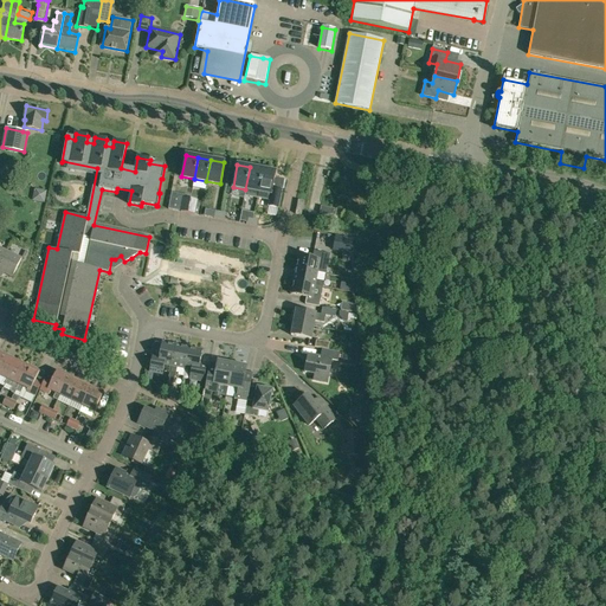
[(250,167),(245,189),(244,195),(257,198),(258,192),(263,169),(250,167)]
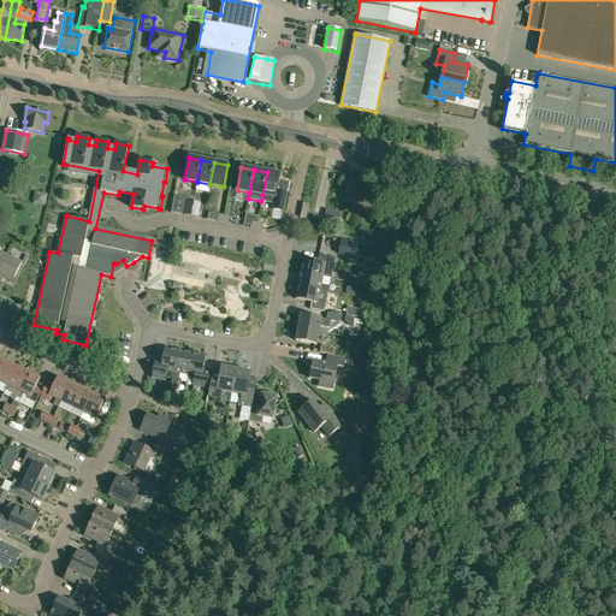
[(262,195),(261,201),(273,203),(272,209),(283,212),(288,193),(277,190),(280,175),(267,172),(262,195)]
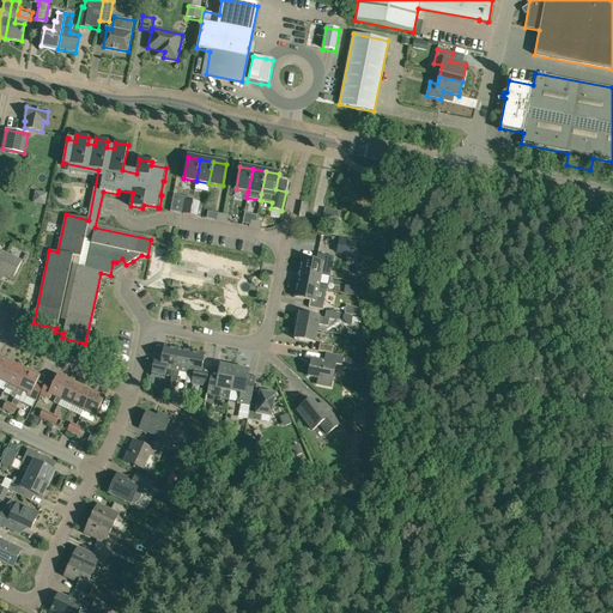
[(34,204),(43,206),(46,196),(36,194),(34,204)]
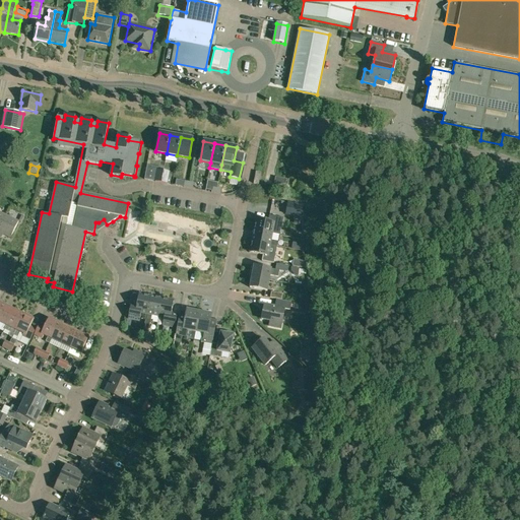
[(155,182),(160,183),(164,171),(157,170),(155,182)]
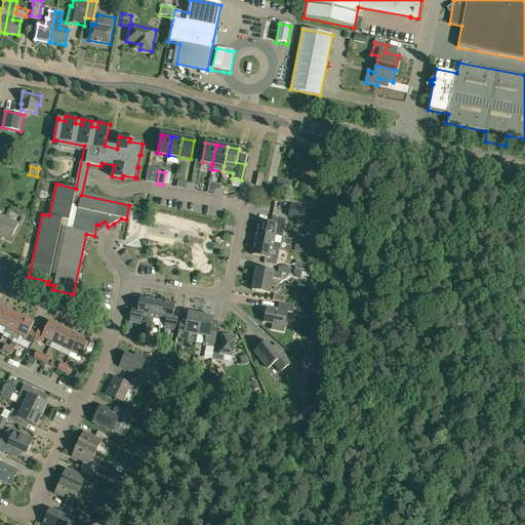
[(162,185),(168,186),(171,173),(165,172),(162,185)]
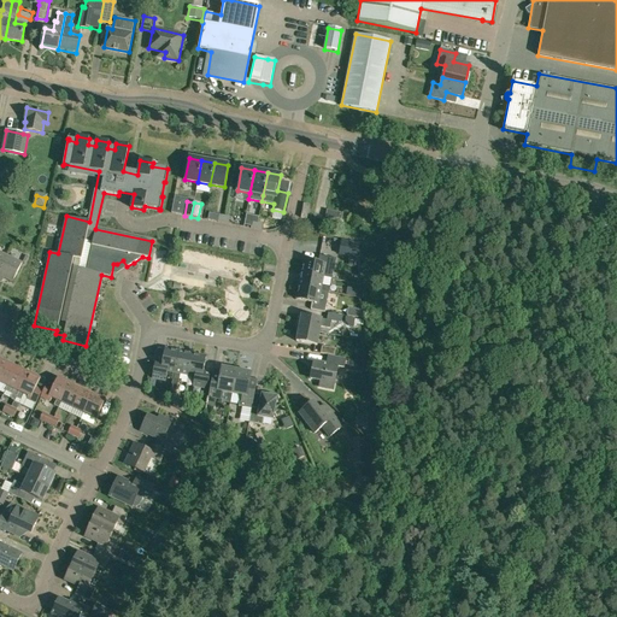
[(325,217),(341,221),(342,213),(327,210),(325,217)]
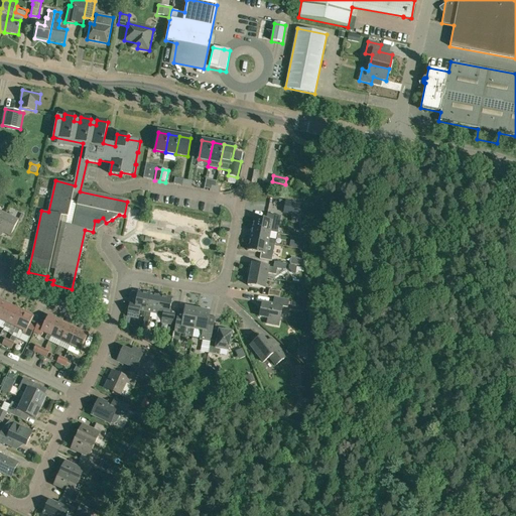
[(210,190),(215,191),(216,185),(217,181),(208,179),(206,188),(210,188),(210,190)]
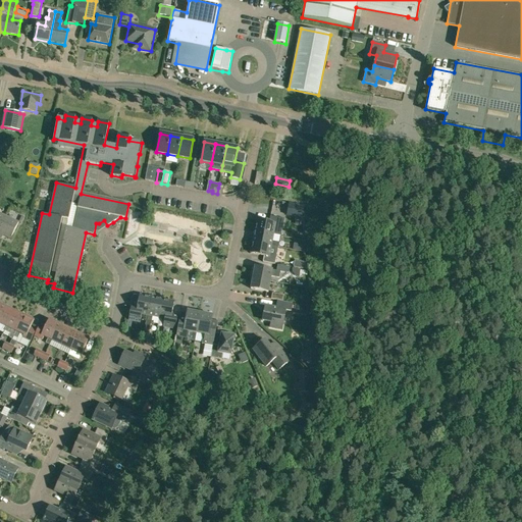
[(304,206),(289,203),(286,215),(302,218),(304,206)]
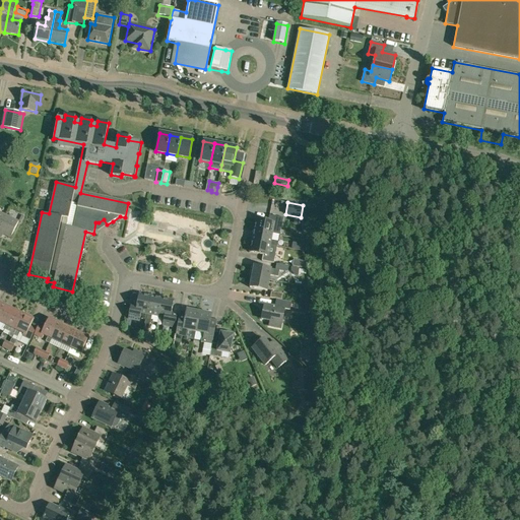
[(3,234),(10,238),(18,221),(5,215),(0,225),(0,237),(1,238),(3,234)]
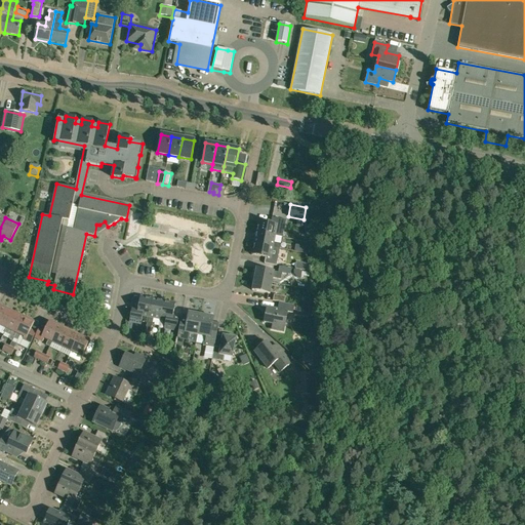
[(259,221),(256,233),(274,236),(274,235),(283,237),(286,219),(272,217),(271,224),(259,221)]
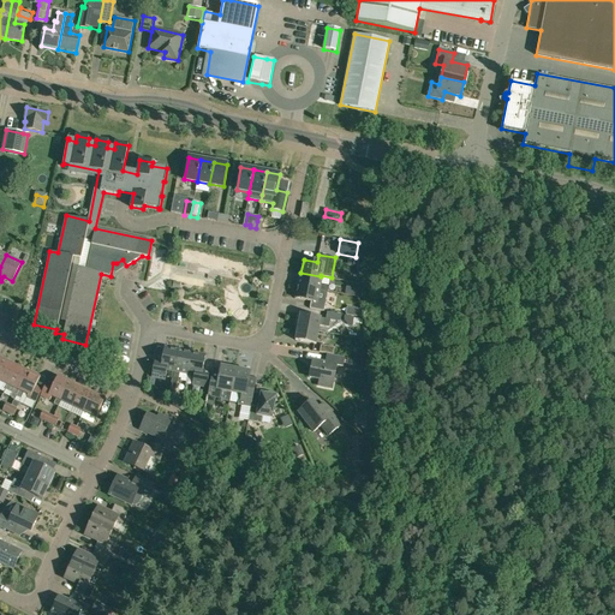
[(187,267),(213,272),(214,262),(189,257),(187,267)]
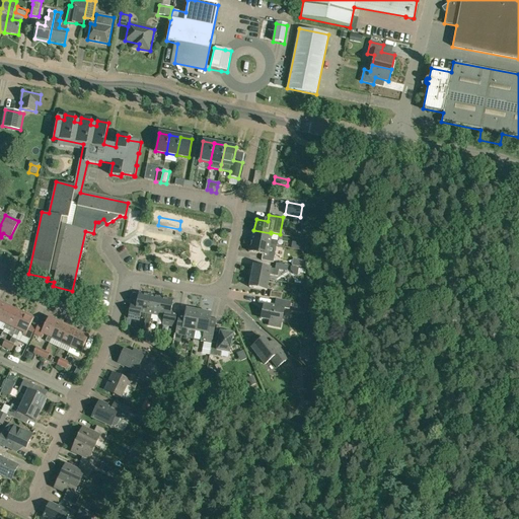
[(253,230),(251,241),(276,245),(277,241),(269,240),(271,233),(253,230)]
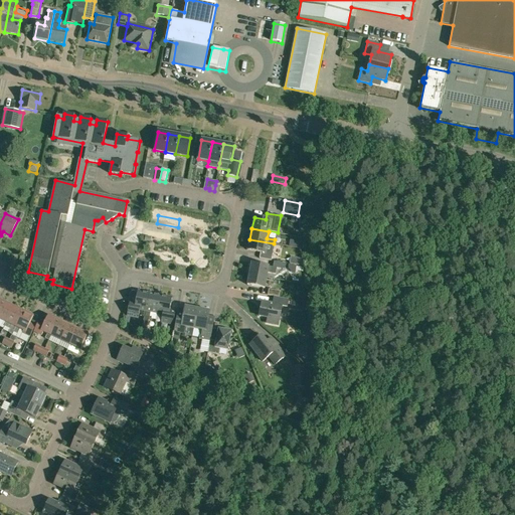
[(276,238),(275,245),(282,246),(284,239),(276,238)]
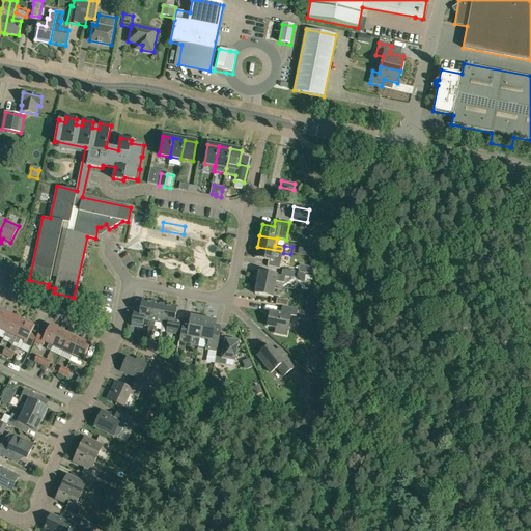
[(283,251),(282,251),(257,247),(255,258),(269,260),(268,267),(279,269),(283,251)]
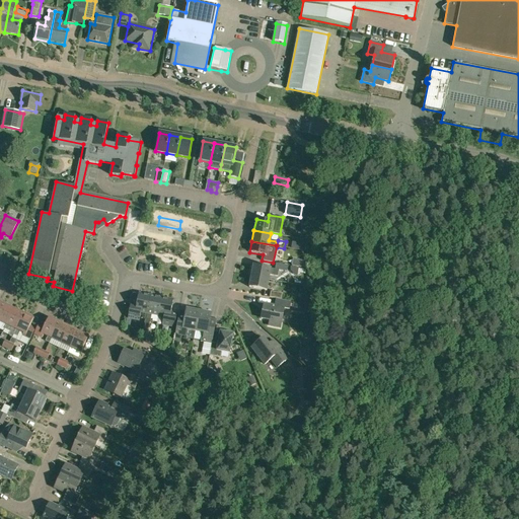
[(292,266),(304,268),(305,262),(293,260),(292,266)]
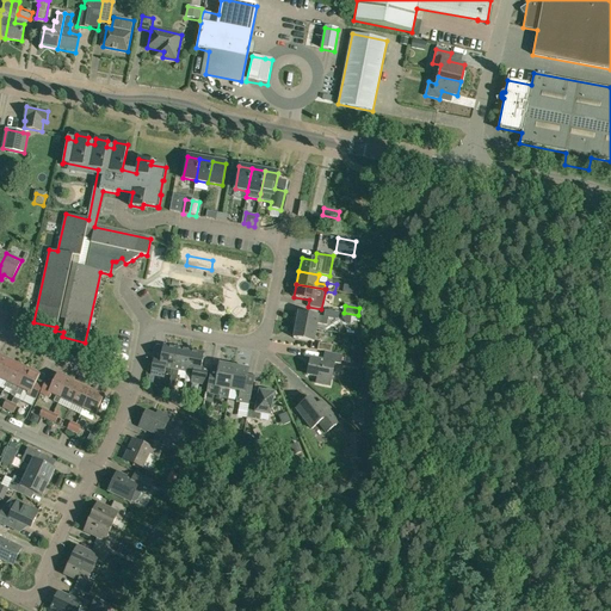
[(323,316),(327,318),(338,320),(339,313),(325,309),(323,316)]
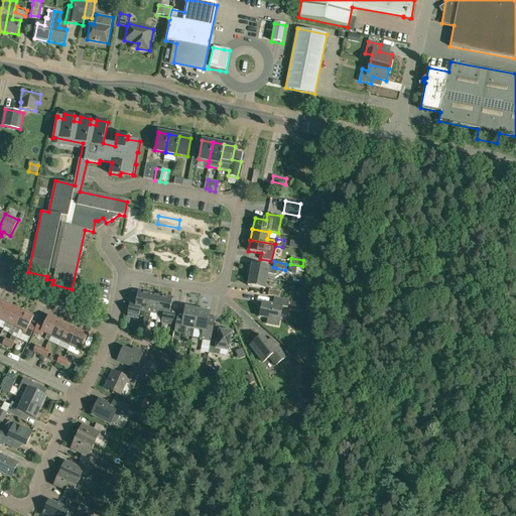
[(248,274),(267,278),(268,273),(275,275),(276,268),(269,267),(252,263),(251,267),(248,274)]
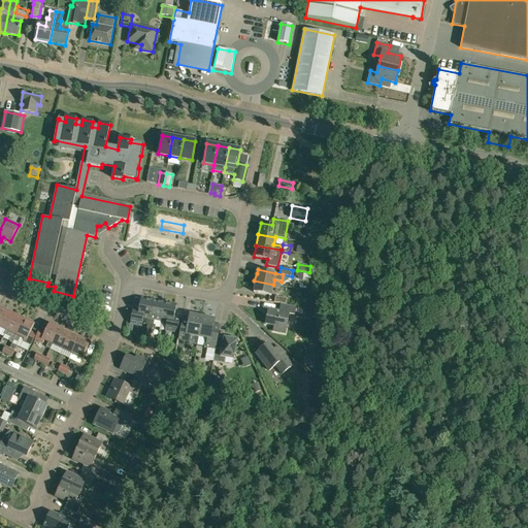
[(254,292),(271,296),(273,285),(254,281),(254,289),(254,292)]
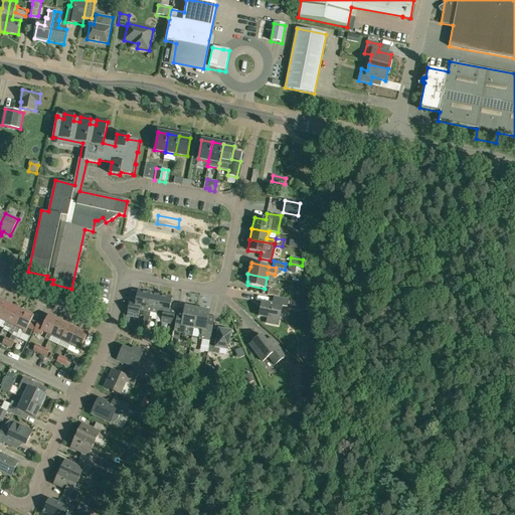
[(129,302),(126,316),(138,318),(139,311),(145,312),(149,294),(137,292),(135,304),(129,302)]
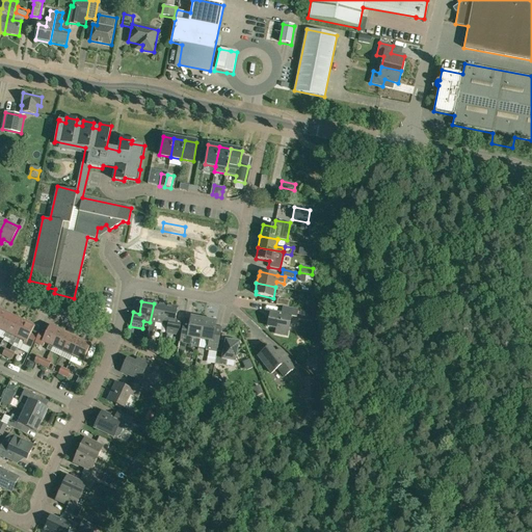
[(165,307),(154,303),(150,322),(149,327),(150,327),(148,339),(152,339),(155,323),(162,324),(165,307)]
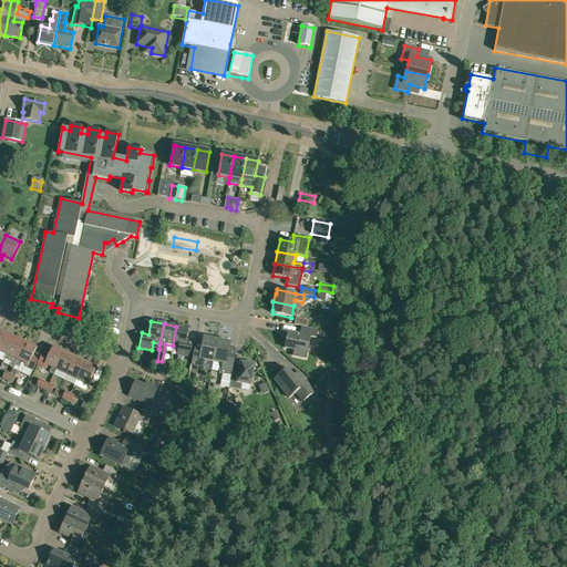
[(176,327),(173,346),(178,347),(176,356),(189,358),(193,342),(186,341),(188,329),(176,327)]
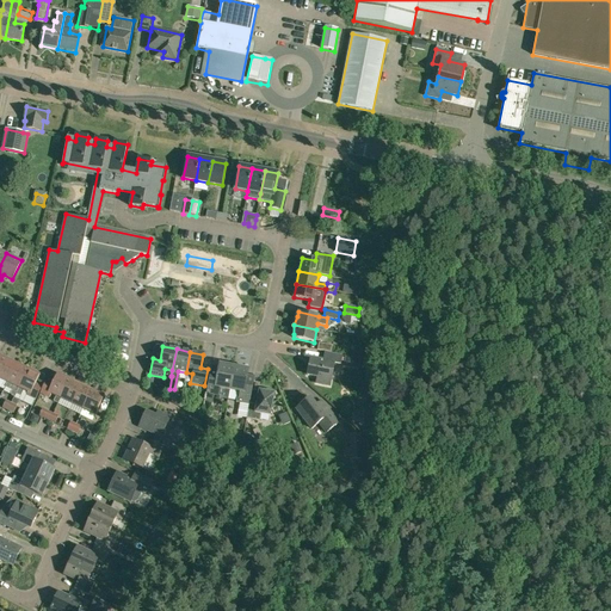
[(316,383),(329,386),(334,363),(340,364),(341,356),(325,352),(323,360),(310,358),(308,375),(318,377),(316,383)]
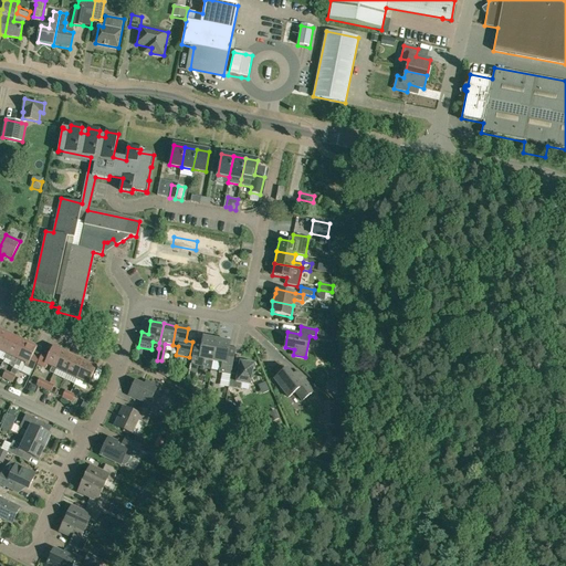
[(318,339),(333,342),(334,333),(321,329),(318,339)]
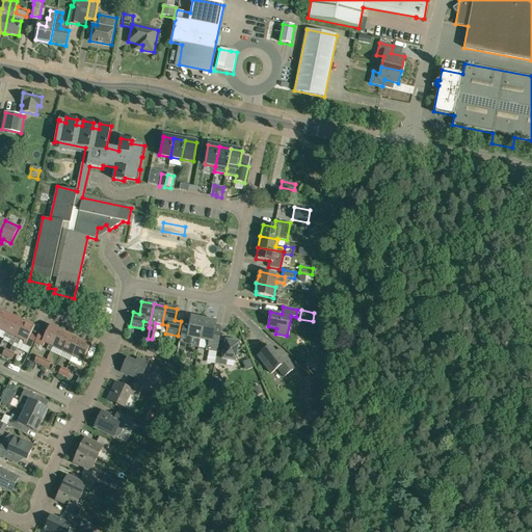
[(6,333),(14,317),(4,313),(0,320),(0,329),(6,333)]
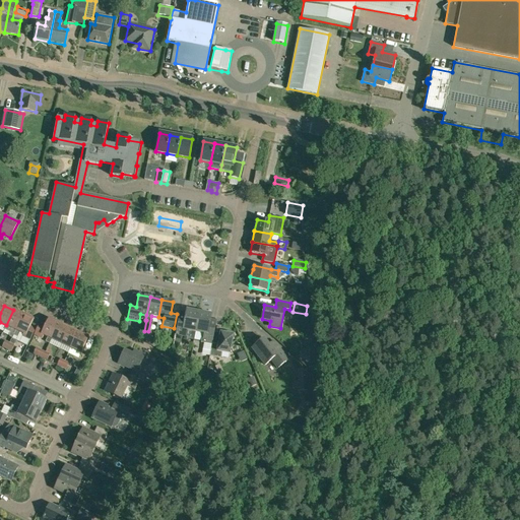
[(12,338),(14,335),(13,335),(23,315),(13,310),(6,325),(4,329),(10,332),(9,335),(10,337),(12,338)]
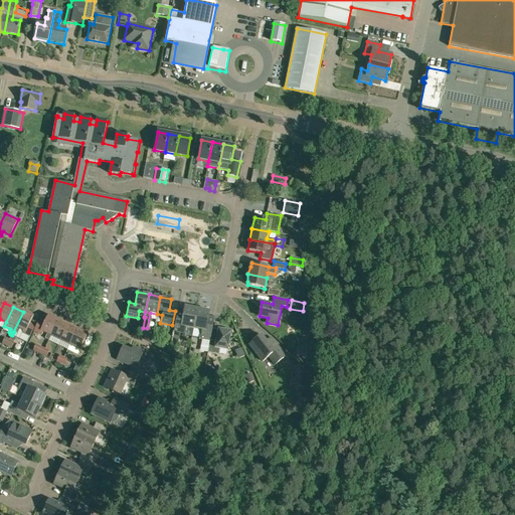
[(186,327),(193,329),(197,309),(185,307),(182,319),(176,318),(174,331),(185,333),(186,327)]
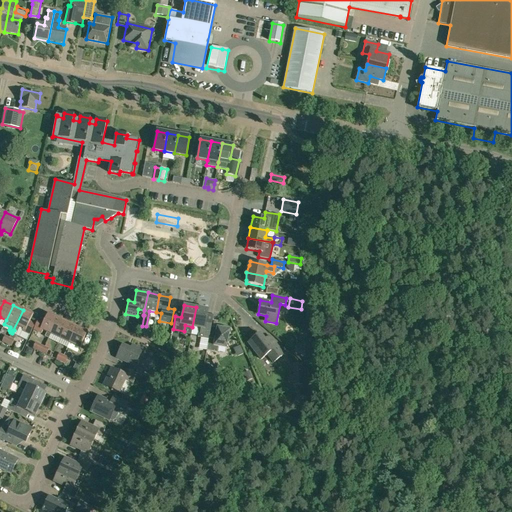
[(198,337),(209,339),(209,338),(211,325),(206,324),(208,310),(196,307),(192,327),(199,328),(198,337)]
